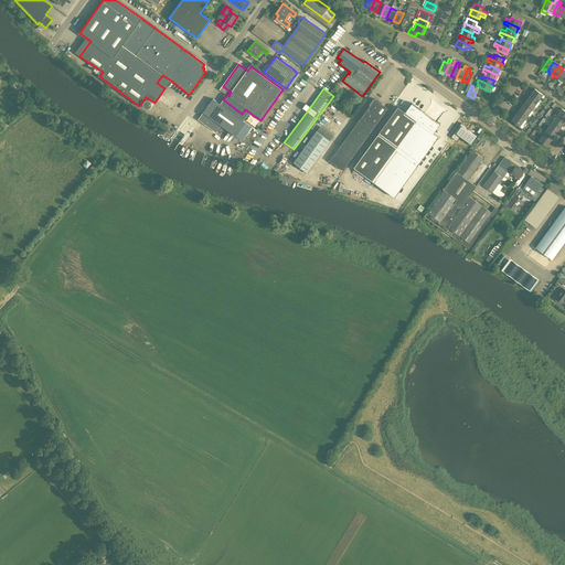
[(535,88),(532,94),(540,99),(542,97),(543,98),(544,96),(543,95),(535,88)]
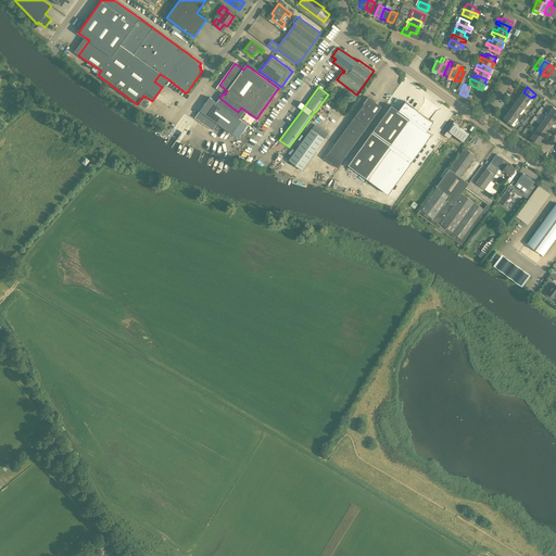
[(523,92),(519,97),(529,103),(531,101),(529,100),(531,98),(523,92)]
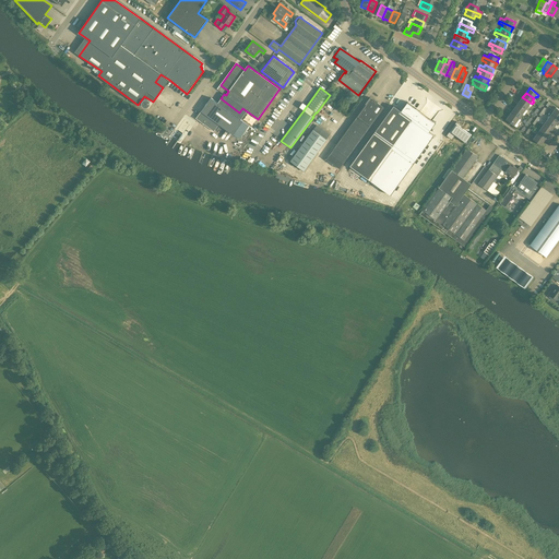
[(532,104),(522,97),(519,102),(527,107),(528,105),(531,106),(532,104)]
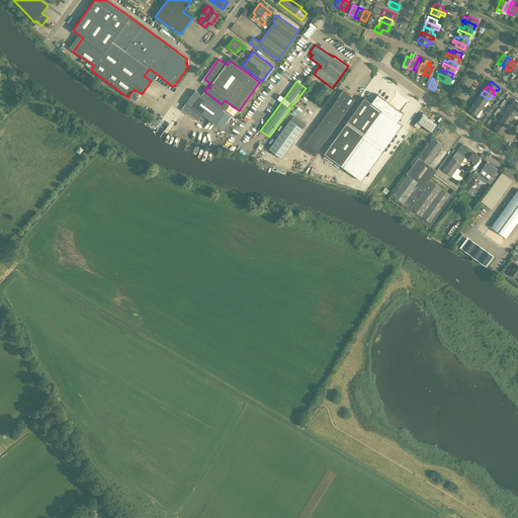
[(219,108),(222,104),(204,91),(202,96),(195,91),(181,109),(197,121),(201,114),(217,125),(217,124),(221,128),(231,116),(219,108)]
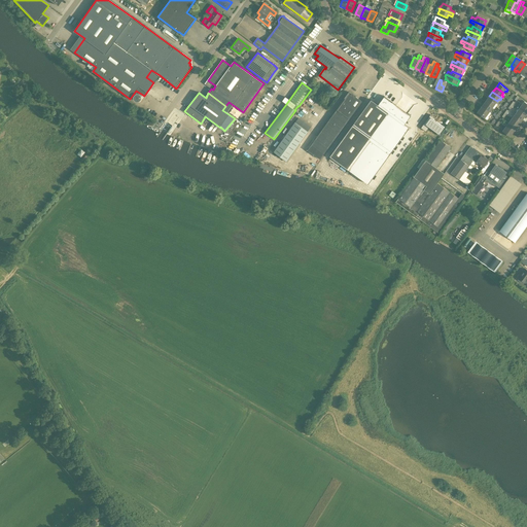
[(349,93),(315,140),(307,150),(320,160),(361,102),(349,93)]
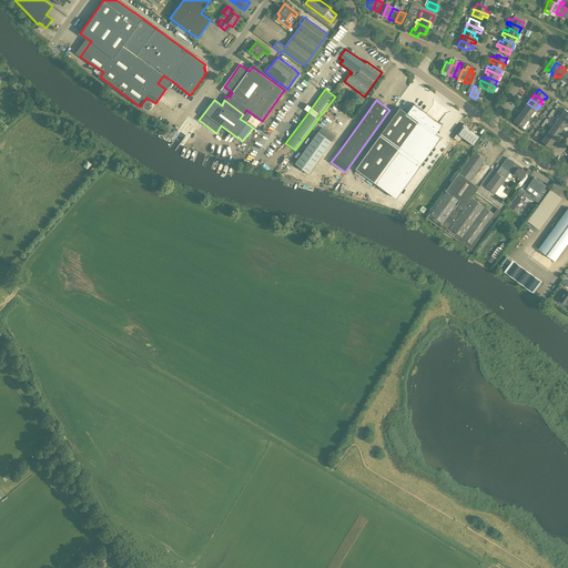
[(536,109),(527,103),(524,108),(534,115),(536,113),(534,111),(536,109)]
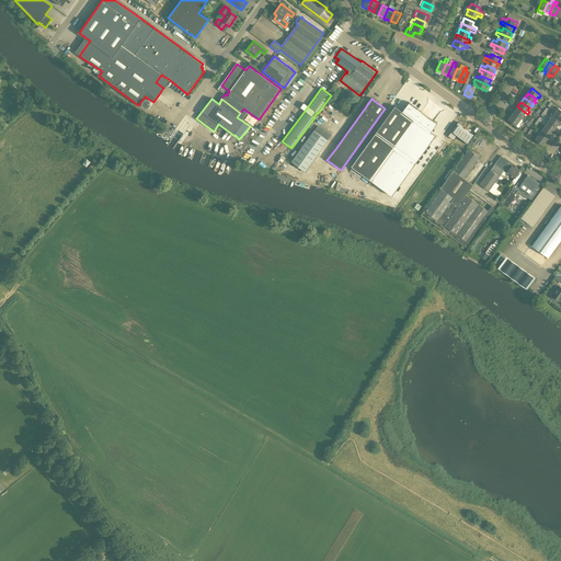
[(375,134),(352,167),(391,195),(435,135),(430,132),(436,123),(410,104),(407,107),(407,106),(402,112),(395,106),(375,134)]
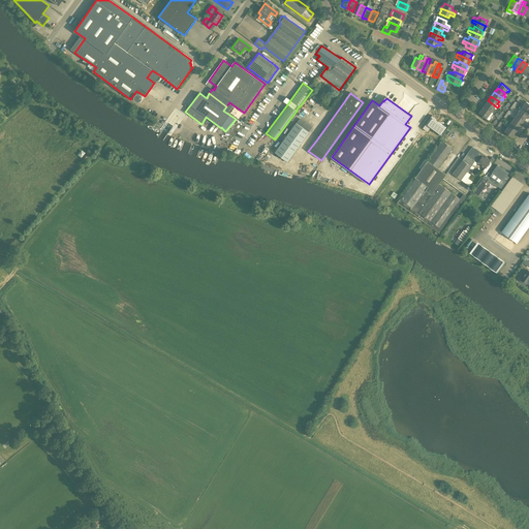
[(497,107),(488,100),(485,104),(493,111),(494,107),(496,110),(497,107)]
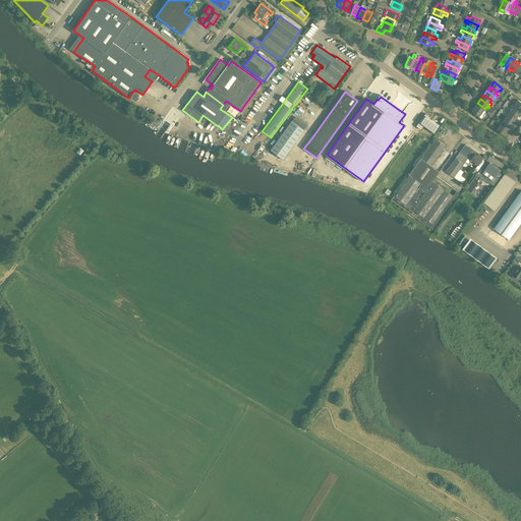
[(485,109),(477,103),(474,107),(483,114),(485,112),(483,111),(485,109)]
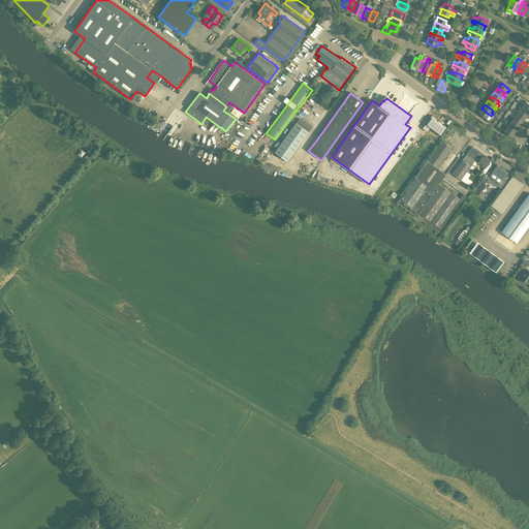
[(528,111),(523,106),(520,111),(528,118),(528,117),(528,114),(528,111)]
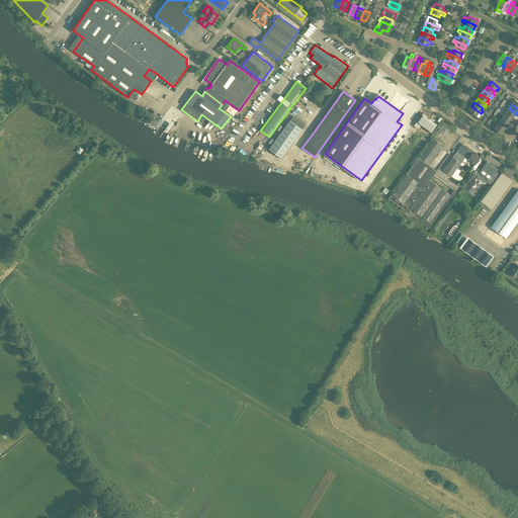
[(481,113),(471,106),(468,111),(477,116),(478,114),(480,115),(481,113)]
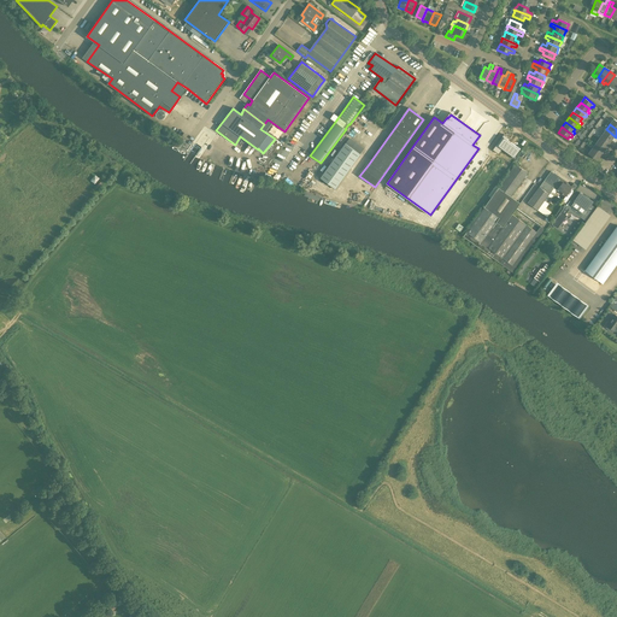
[(616,137),(606,129),(603,134),(611,141),(613,137),(616,139),(616,137)]
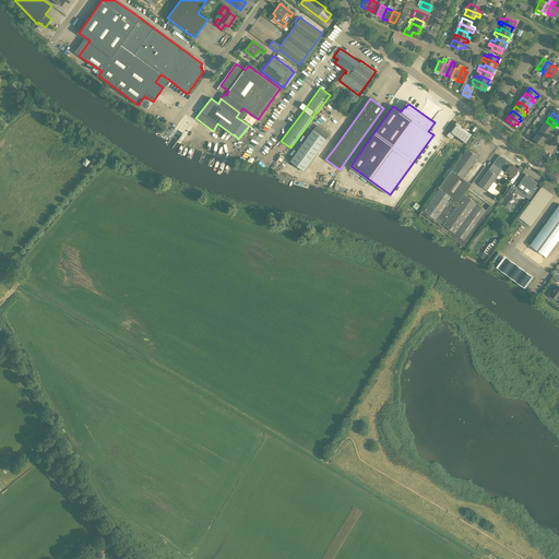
[(546,121),(543,126),(552,133),(554,131),(552,130),(554,128),(546,121)]
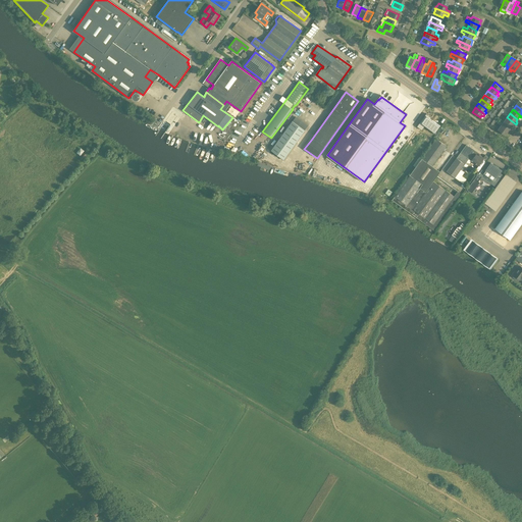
[(425,114),(416,127),(421,131),(423,127),(422,126),(423,125),(433,134),(438,126),(433,122),(433,123),(428,120),(430,118),(425,114)]
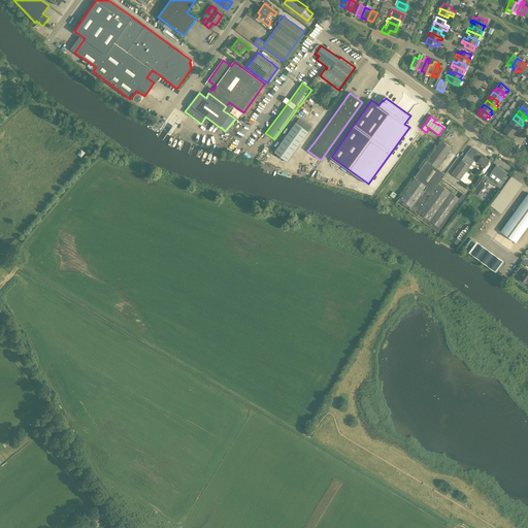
[(299,118),(296,123),(295,123),(273,152),(288,162),(308,132),(311,127),(299,118)]
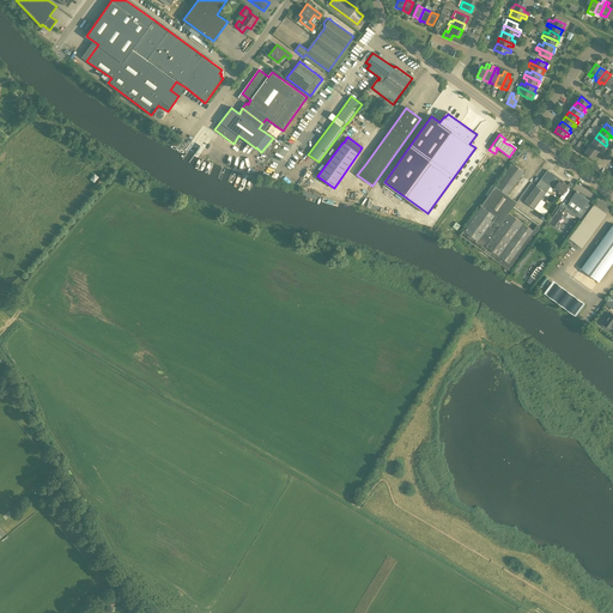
[(595,138),(592,144),(600,150),(602,146),(605,147),(606,146),(595,138)]
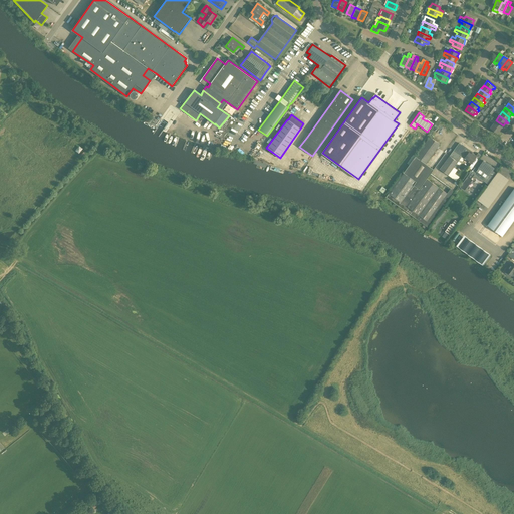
[(503,125),(496,120),(493,124),(502,131),(503,129),(502,127),(503,125)]
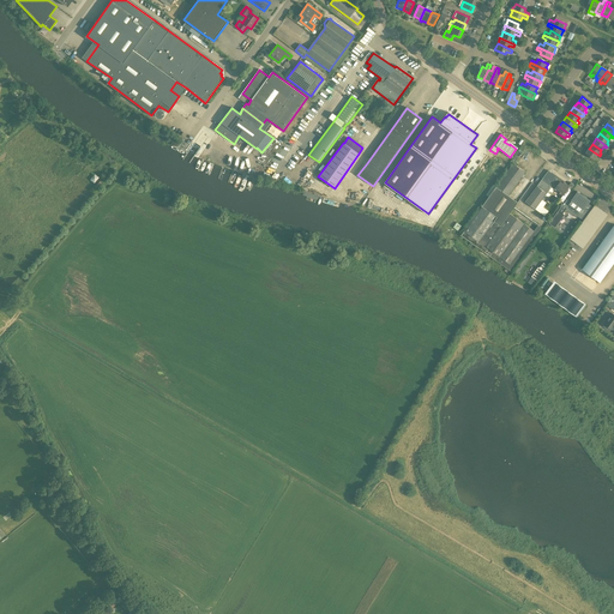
[(600,156),(589,149),(585,154),(594,160),(596,157),(599,158),(600,156)]
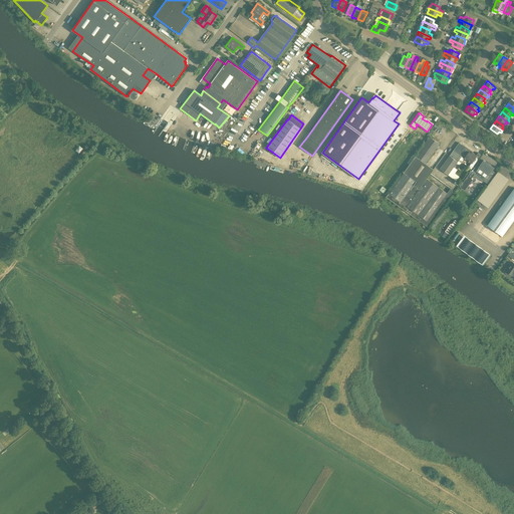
[(386,198),(429,226),(453,190),(450,188),(447,192),(426,179),(433,169),(426,164),(439,143),(429,136),(416,156),(414,155),(386,198)]
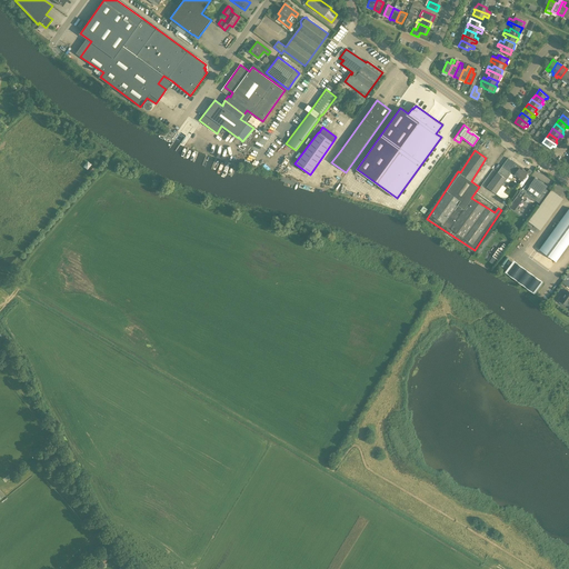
[(529,169),(527,172),(508,158),(487,187),(496,193),(505,200),(508,196),(503,192),(511,181),(510,180),(513,176),(521,181),(519,185),(522,187),(523,186),(525,186),(529,179),(528,179),(532,171),(529,169)]
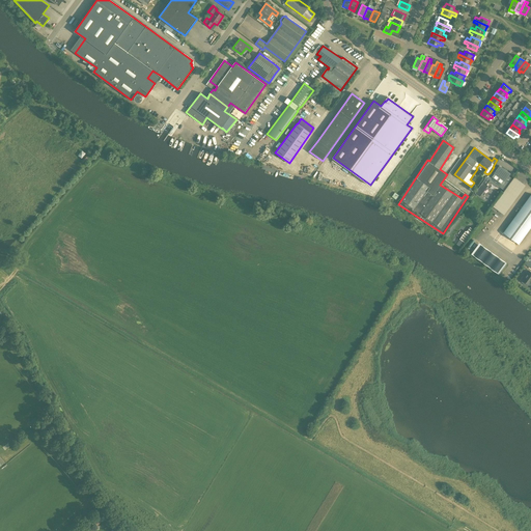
[(509,173),(499,166),(497,169),(494,167),(490,173),(487,176),(491,178),(492,176),(502,184),(501,186),(503,188),(508,180),(505,178),(509,173)]
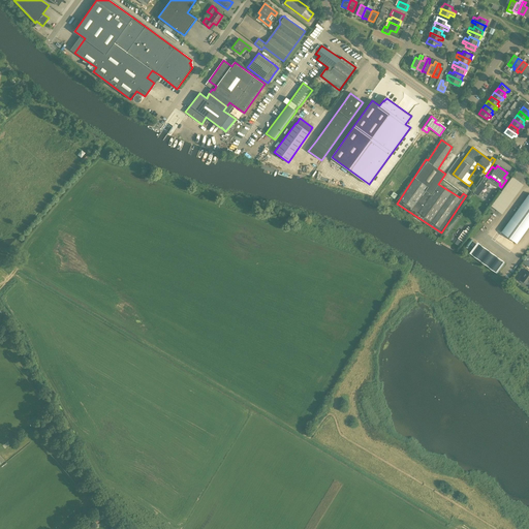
[(502,214),(523,183),(510,176),(491,206),(502,214)]
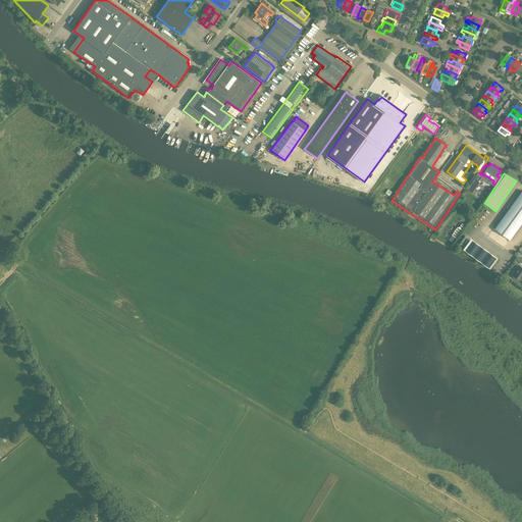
[(510,240),(521,223),(521,191),(494,228),(510,240)]
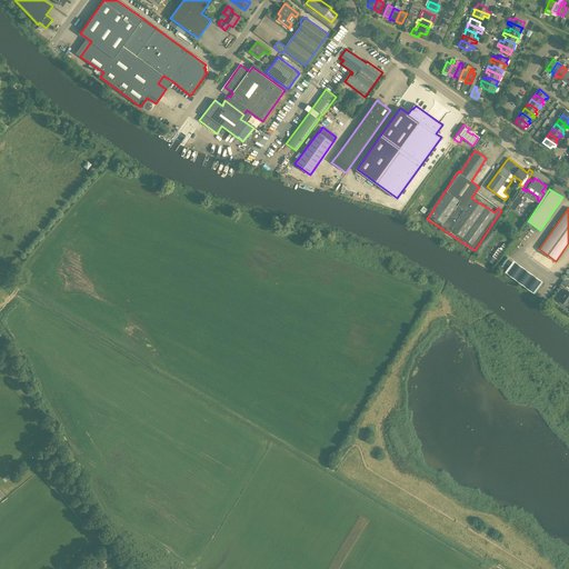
[(502,242),(489,261),(492,263),(506,246),(502,242)]
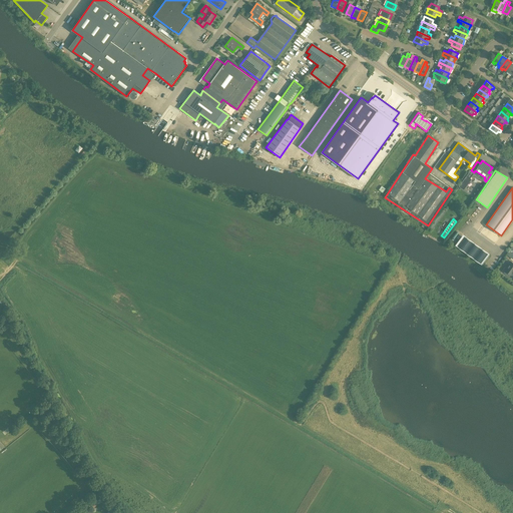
[(454,245),(481,265),(489,253),(462,233),(454,245)]
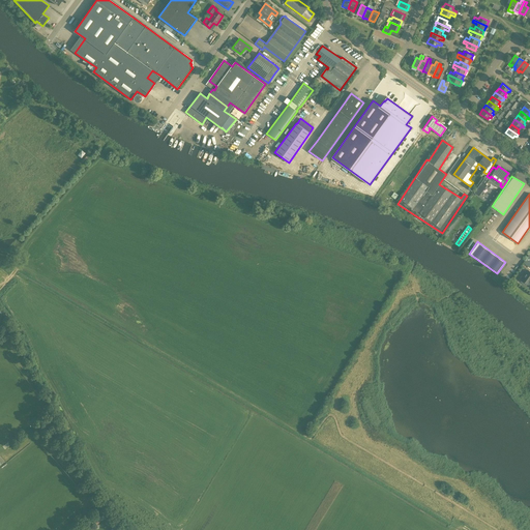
[(95,526),(101,521),(98,518),(92,524),(95,526)]
